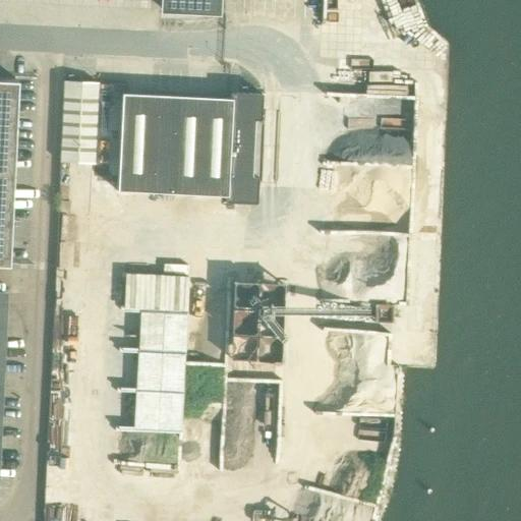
[(159,0),(159,8),(215,10),(215,0),(159,0)]
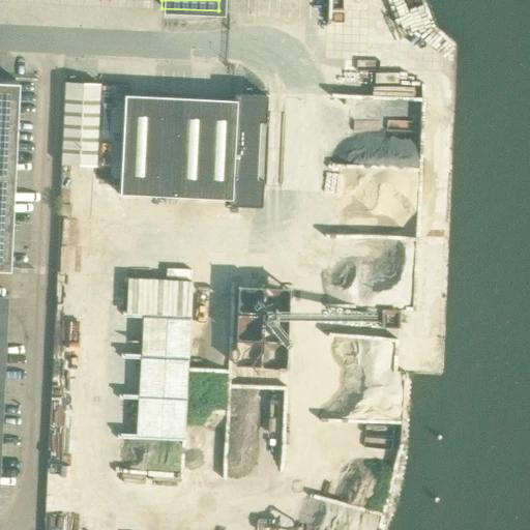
[(0,267),(6,268),(16,80),(0,79),(0,267)]
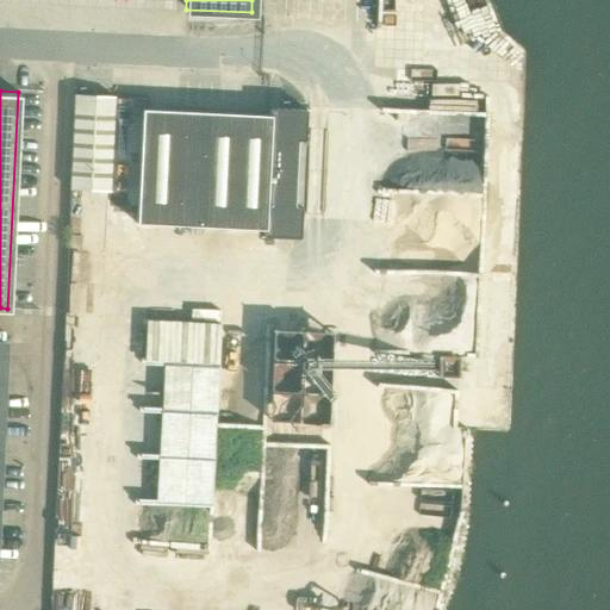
[(74,94),(69,190),(110,192),(113,97),(74,94)]
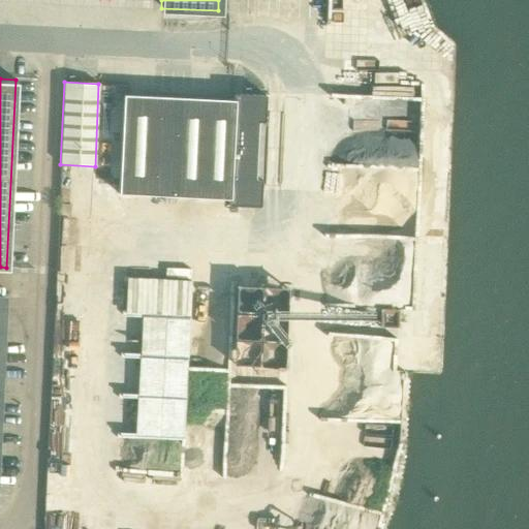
[(123,95),(118,194),(228,199),(228,206),(260,207),(261,180),(255,180),(258,122),(265,122),(266,95),(234,94),(232,100),(123,95)]
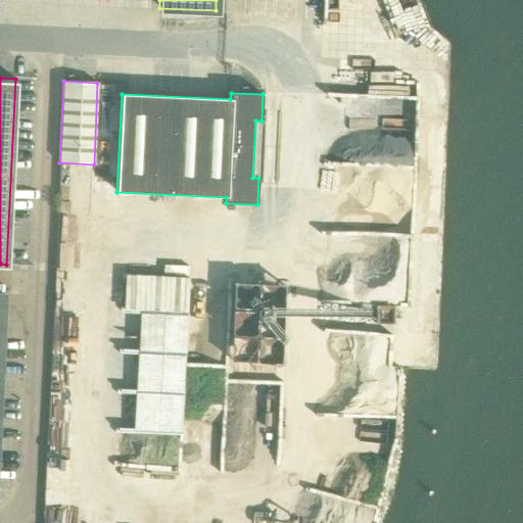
[(195,522),(199,482),(193,471),(179,470),(170,476),(169,483),(156,482),(154,495),(152,495),(157,505),(175,506),(156,517),(155,522),(188,522),(189,522),(195,522)]
